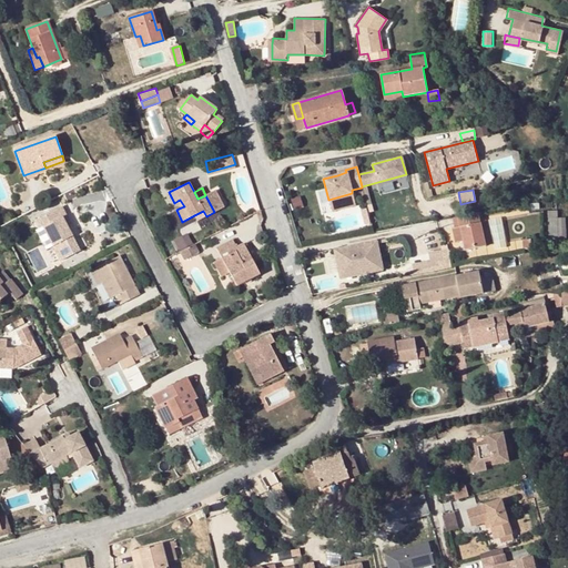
[(215,191),(205,195),(214,212),(223,208),(215,191)]
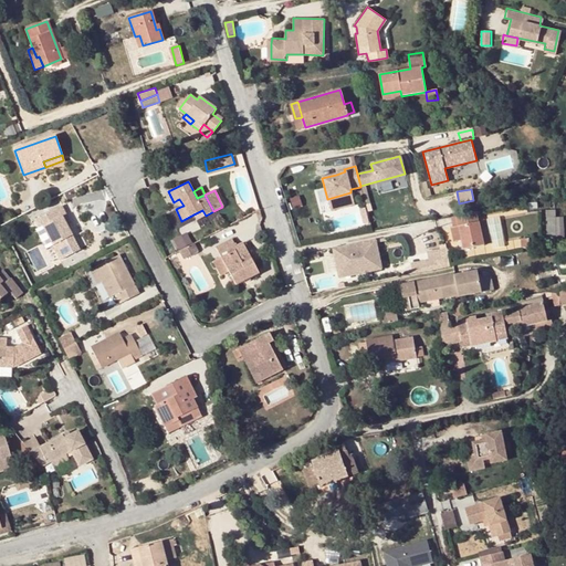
[(80,249),(67,226),(64,220),(69,218),(62,206),(34,220),(39,229),(42,227),(60,259),(80,249)]
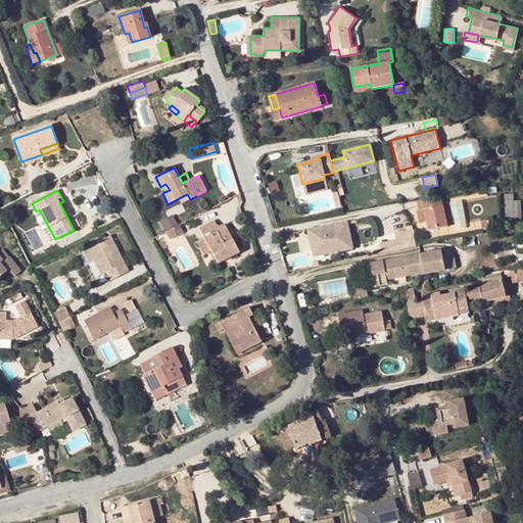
[(181,203),(190,199),(187,194),(179,198),(181,203)]
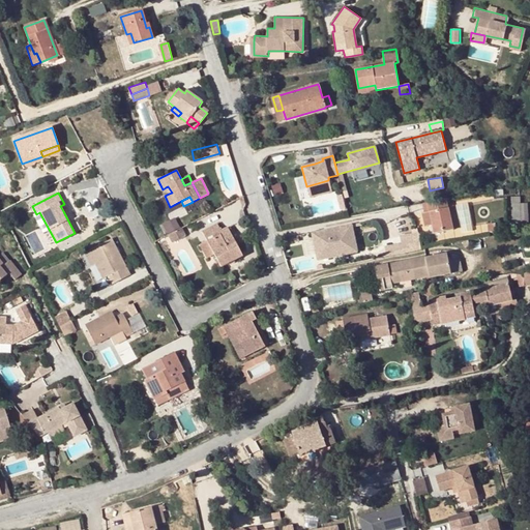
[(520,203),(508,203),(508,224),(520,224),(520,203)]
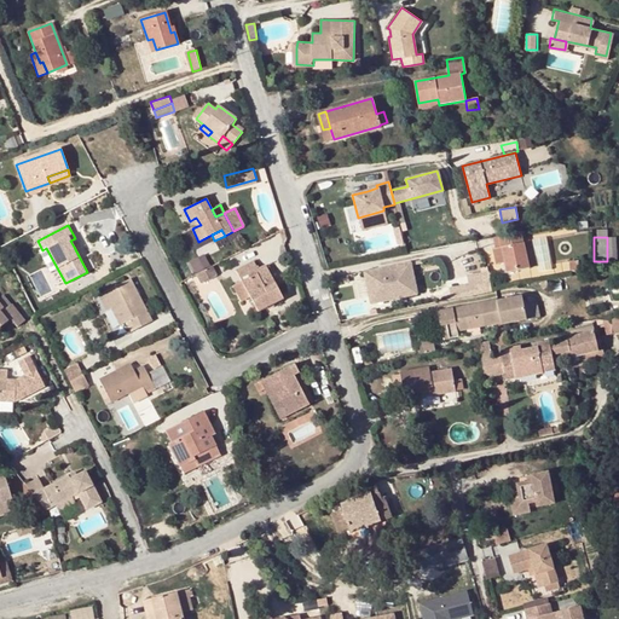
[(526,256),(534,254),(532,241),(492,248),(496,264),(503,262),(505,272),(530,267),(526,256)]
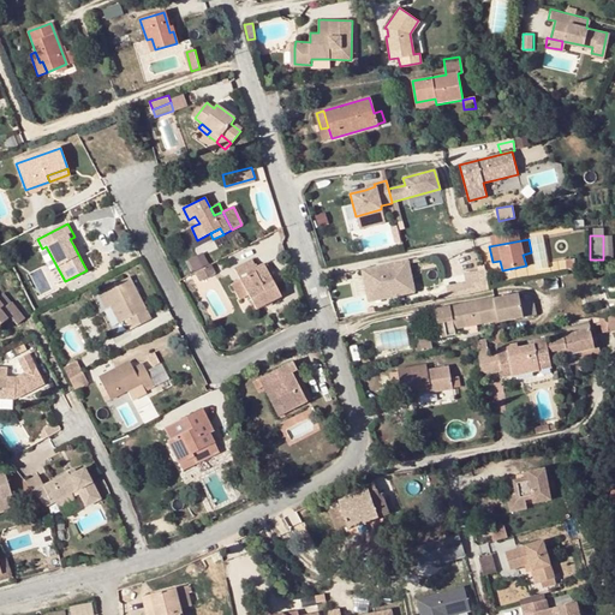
[(489,246),(479,249),(483,264),(493,262),(489,246)]
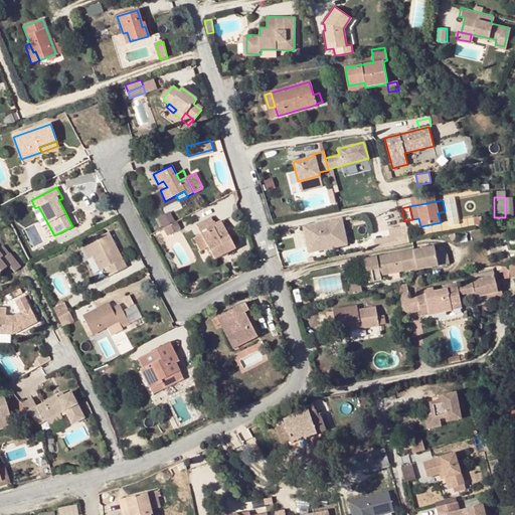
[(447,221),(445,211),(438,213),(441,222),(447,221)]
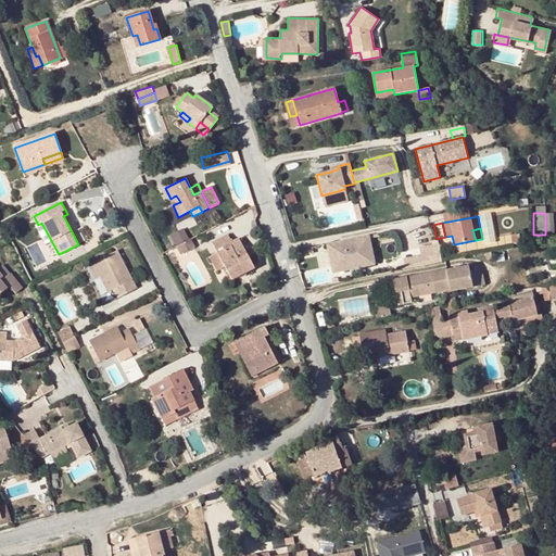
[(520,242),(519,234),(510,235),(512,242),(520,242)]
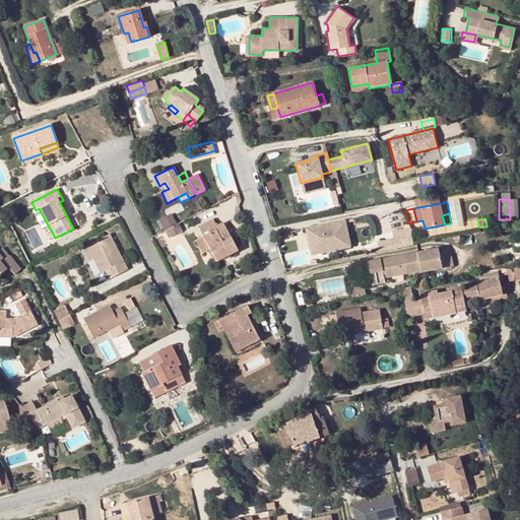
[(198,226),(203,237),(210,249),(217,262),(238,251),(222,222),(216,225),(212,219),(198,226)]
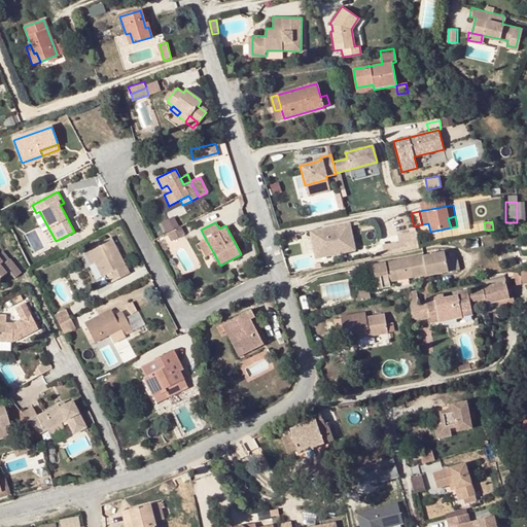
[(180,227),(172,232),(176,239),(184,235),(180,227)]
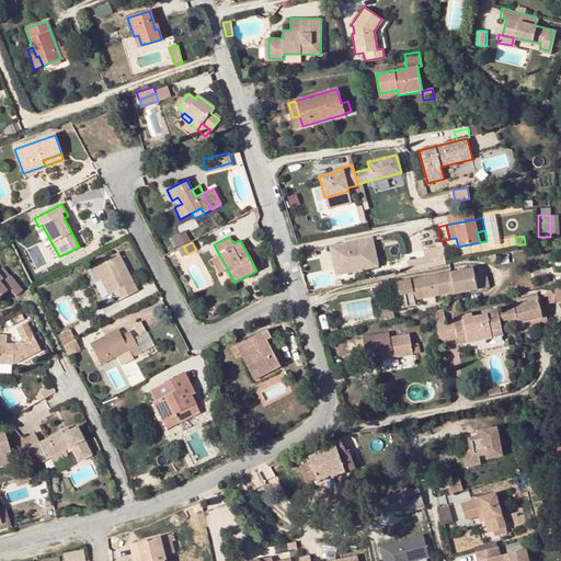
[(345,263),(361,261),(362,261),(359,244),(346,247),(347,249),(327,251),(329,266),(345,263)]
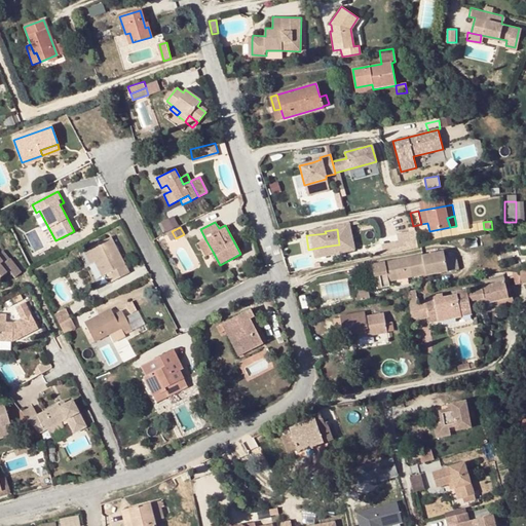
[(398,235),(400,243),(414,240),(412,232),(398,235)]
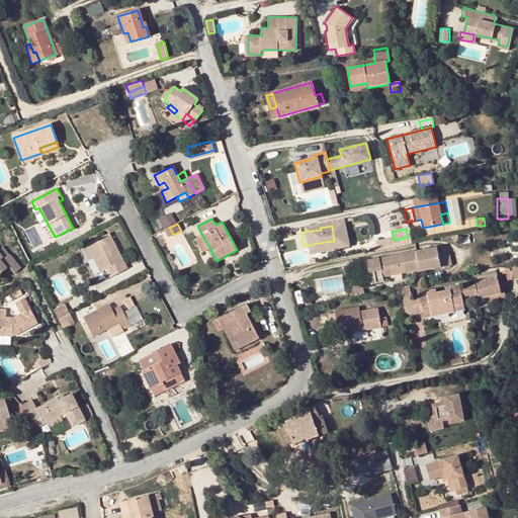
[(108,234),(87,245),(93,258),(100,272),(105,270),(109,277),(126,268),(108,234)]
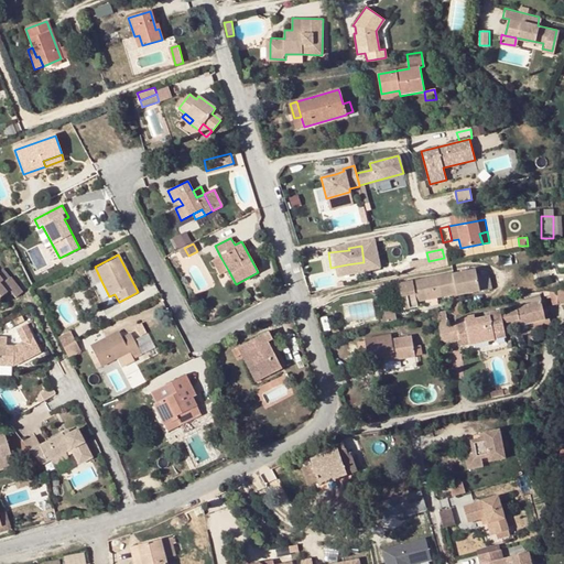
[(219,275),(228,270),(220,257),(212,260),(219,275)]
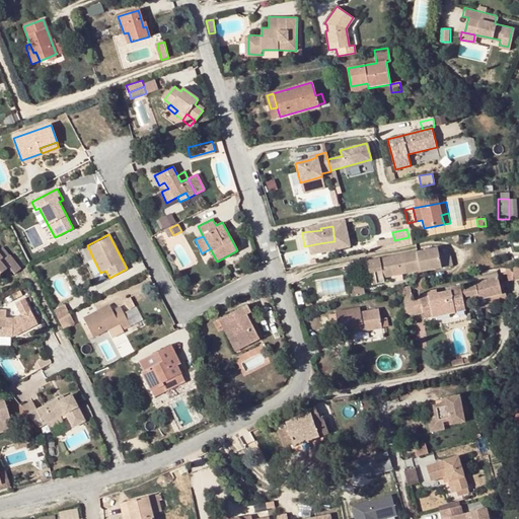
[(335,247),(334,241),(319,243),(319,250),(335,247)]
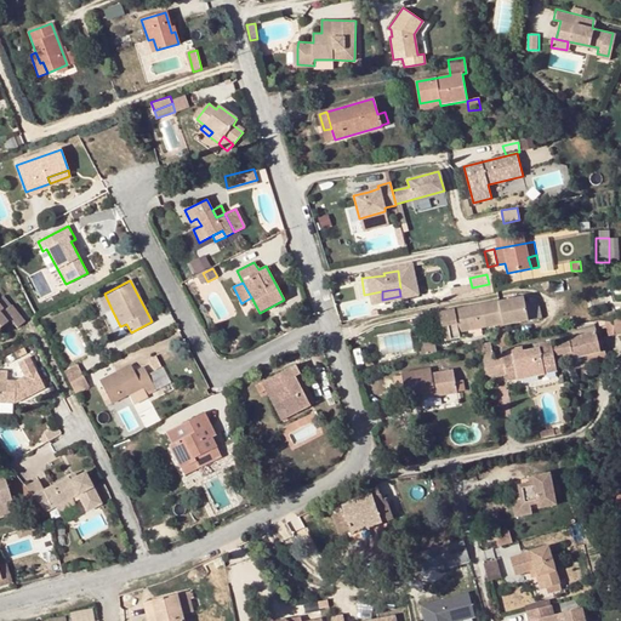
[(106,312),(112,309),(104,294),(98,297),(106,312)]
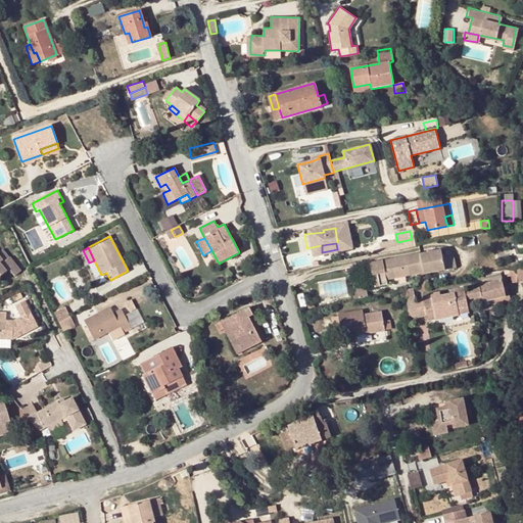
[(396,257),(381,262),(384,280),(421,273),(422,275),(456,269),(452,248),(418,255),(417,253),(401,256),(401,260),(397,262),(396,257)]
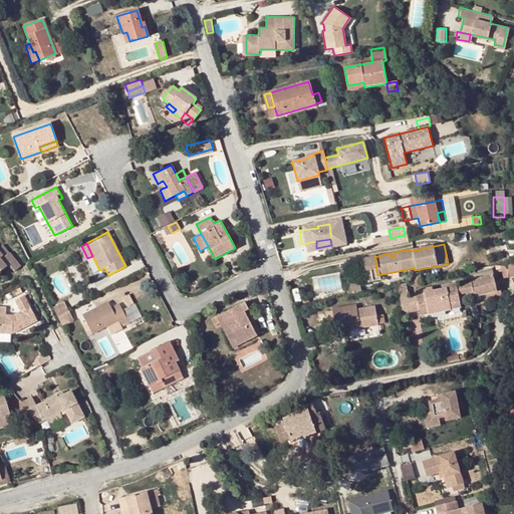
[(0,253),(3,258),(8,254),(2,246),(0,247),(0,253)]
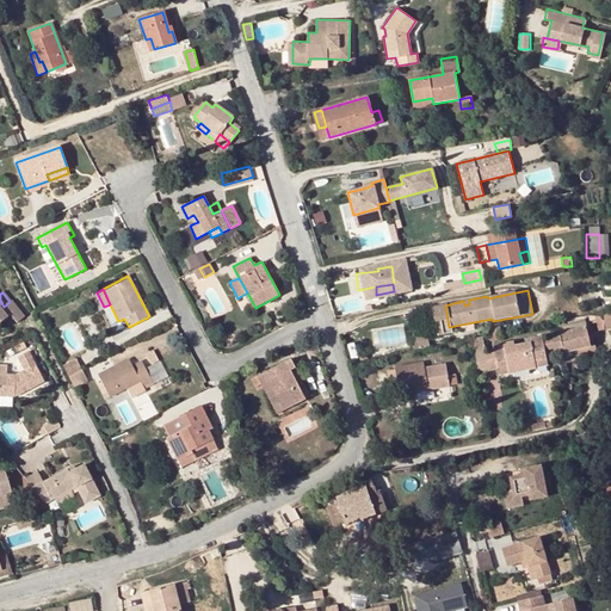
[(0,322),(10,315),(16,322),(24,315),(11,301),(10,302),(4,307),(0,301),(0,322)]
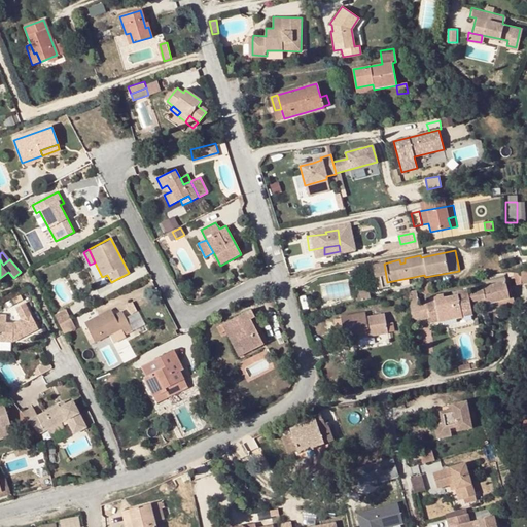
[(90,265),(85,268),(96,288),(104,283),(105,285),(111,282),(107,275),(102,277),(95,262),(90,265)]
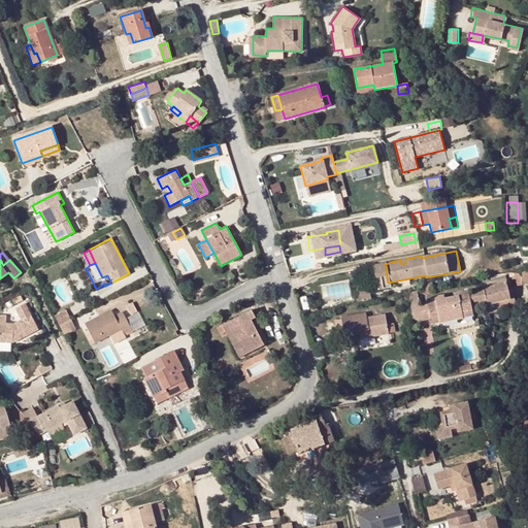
[(518,286),(527,284),(527,270),(516,272),(518,286)]
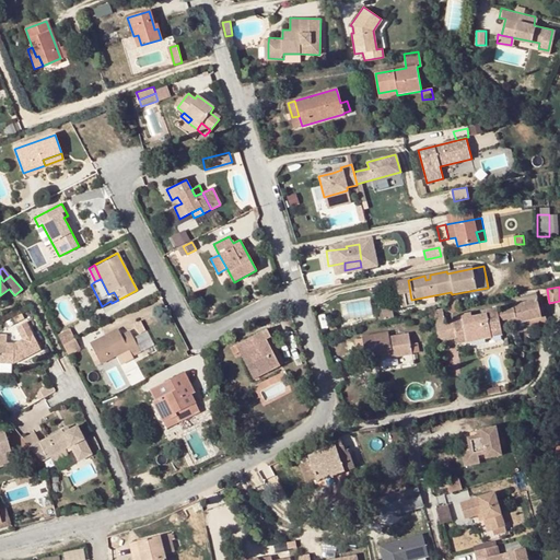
[(536,298),(525,301),(524,311),(498,315),(499,321),(515,316),(516,323),(541,315),(536,298)]
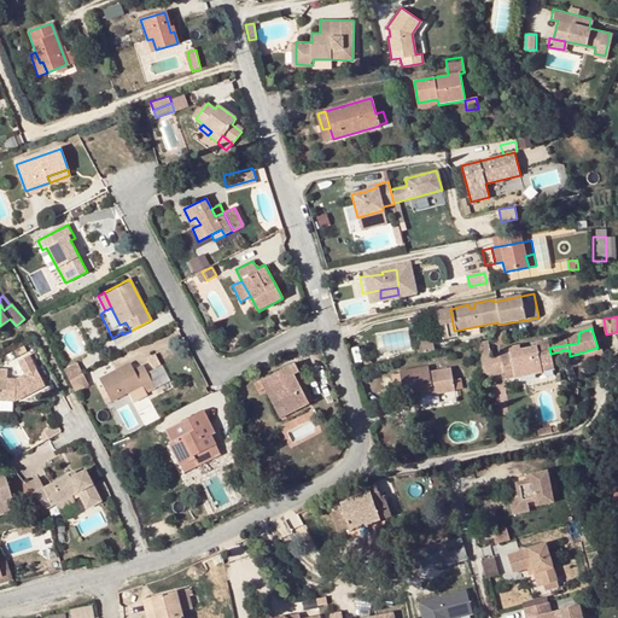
[(410,332),(379,334),(380,353),(412,351),(410,332)]
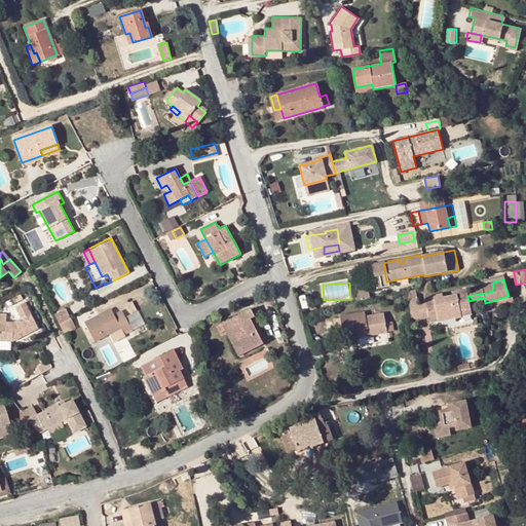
[(467,293),(467,296),(492,292),(493,283),(482,287),(482,289),(467,293)]
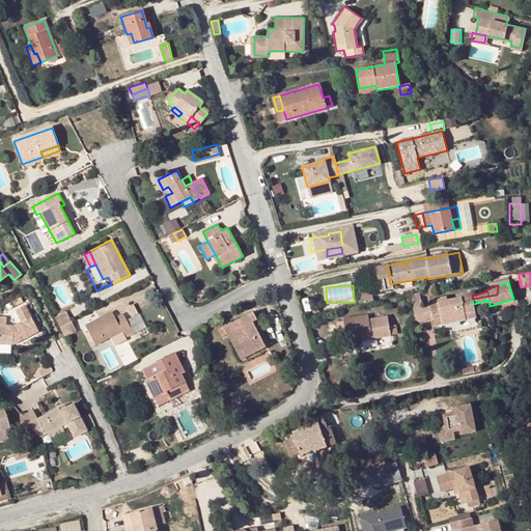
[(421,306),(421,307),(422,309),(472,299),(472,296),(471,291),(457,295),(457,299),(447,301),(446,297),(437,299),(438,303),(421,306)]
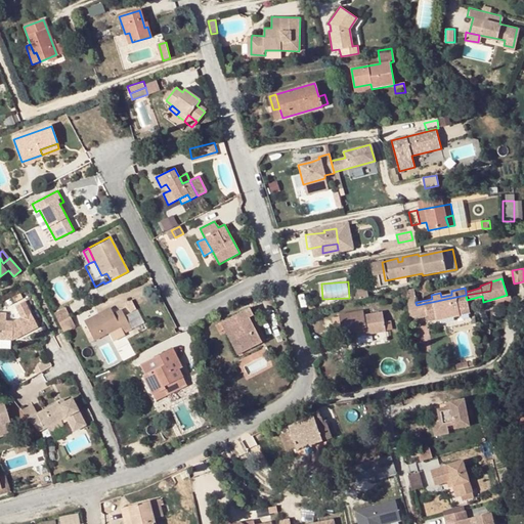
[(466,295),(417,305),(419,317),(426,316),(435,314),(436,319),(469,312),(467,300),(466,295)]
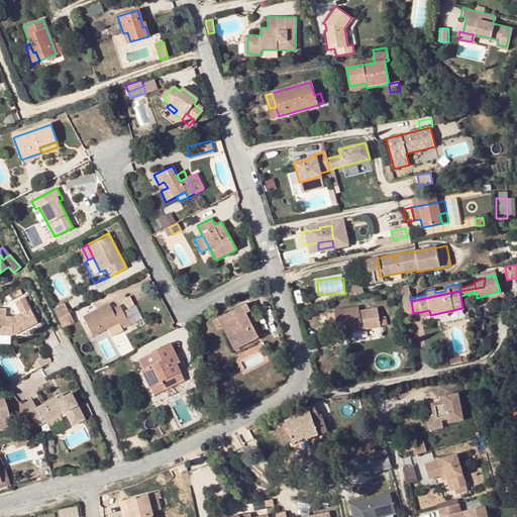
[(0,333),(9,334),(11,333),(10,330),(14,328),(15,331),(35,322),(23,297),(14,302),(19,312),(11,316),(4,315),(4,308),(0,307),(0,333)]
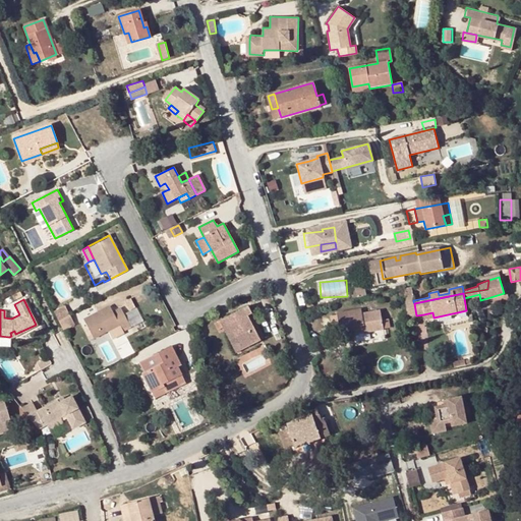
[(59,321),(69,315),(65,306),(54,311),(59,321)]
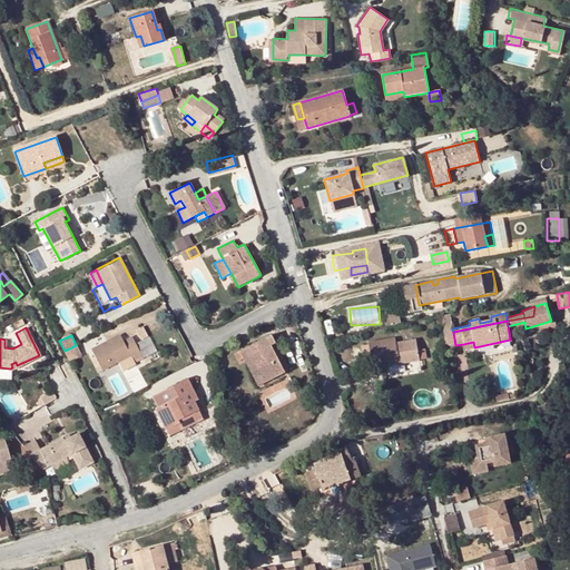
[(118,335),(91,349),(102,371),(119,362),(128,356),(131,362),(141,356),(131,336),(123,341),(118,335)]
